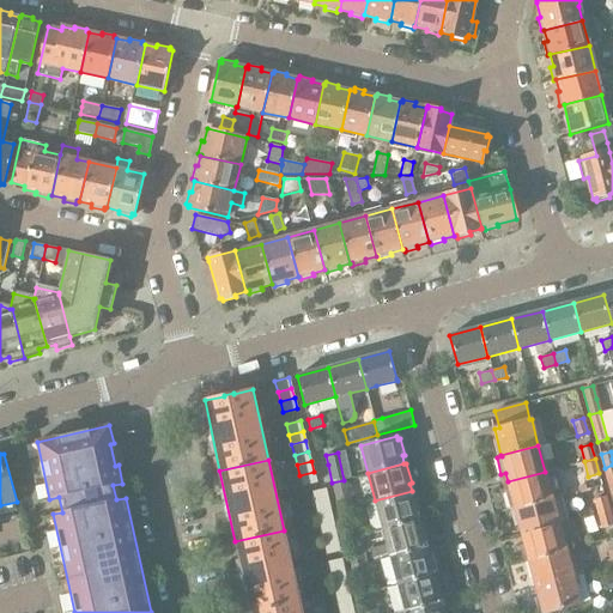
[(316,481),(314,472),(299,475),(302,485),(316,481)]
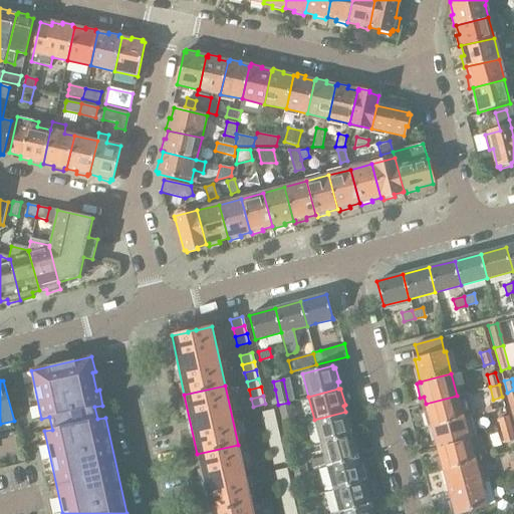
[(457,396),(426,404),(428,412),(424,413),(428,426),(432,425),(432,426),(463,418),(457,396)]
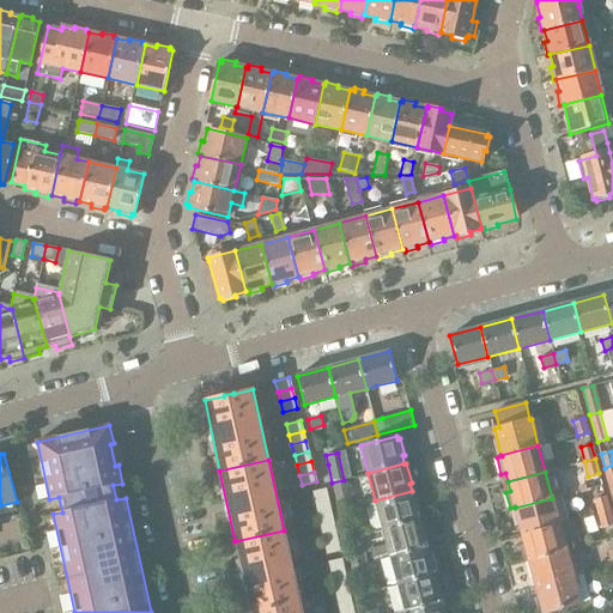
[(332,483),(338,510),(351,508),(345,480),(344,480),(332,483)]
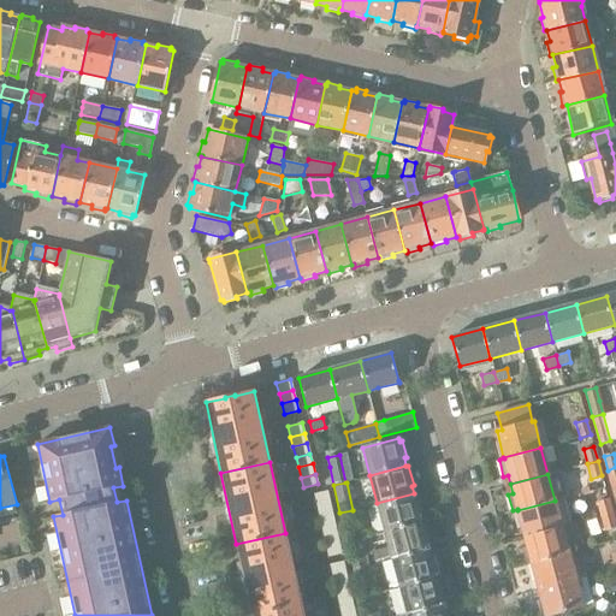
[(330,502),(327,491),(314,495),(317,504),(330,502)]
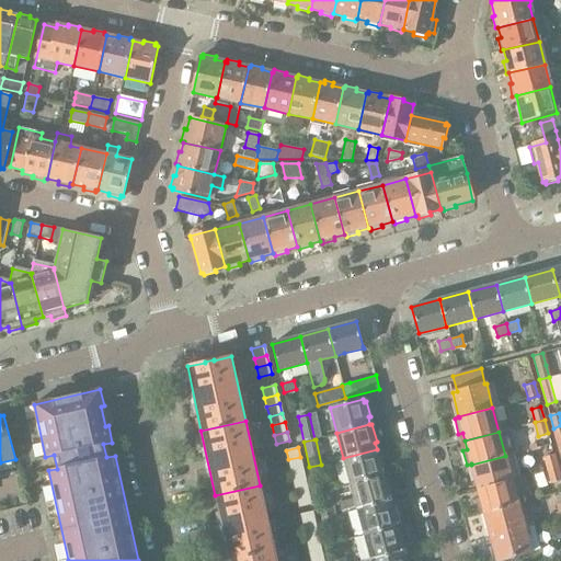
[(343,458),(351,483),(386,474),(381,457),(379,457),(377,449),(343,458)]
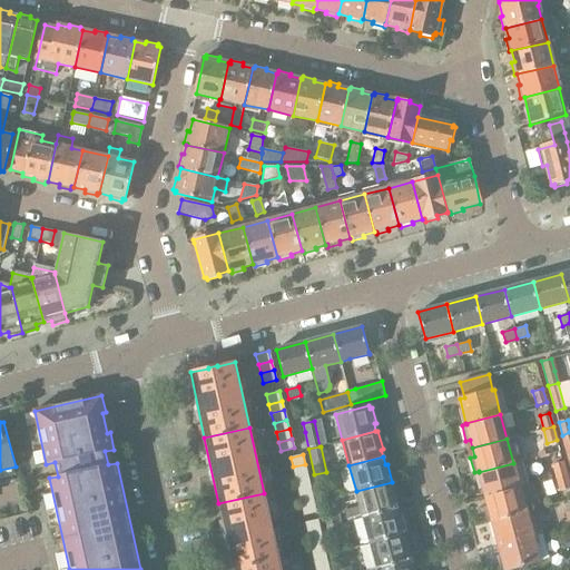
[(567,475),(562,461),(553,464),(557,478),(567,475)]
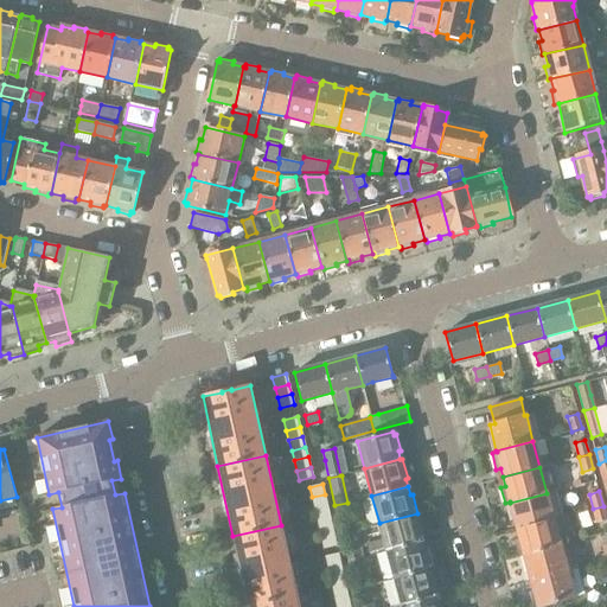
[(547,493),(510,503),(517,529),(554,519),(547,493)]
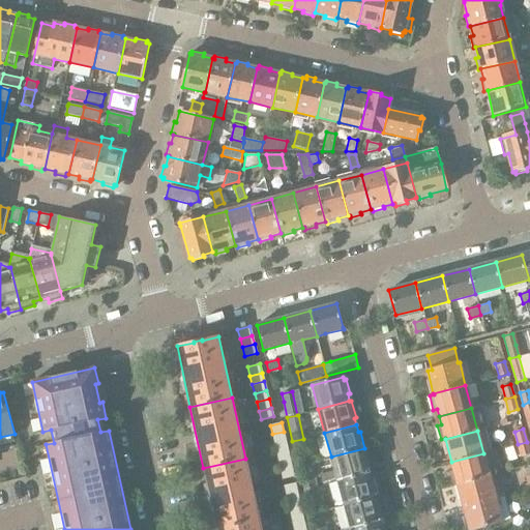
[(284,432),(272,434),(273,443),(286,441),(284,432)]
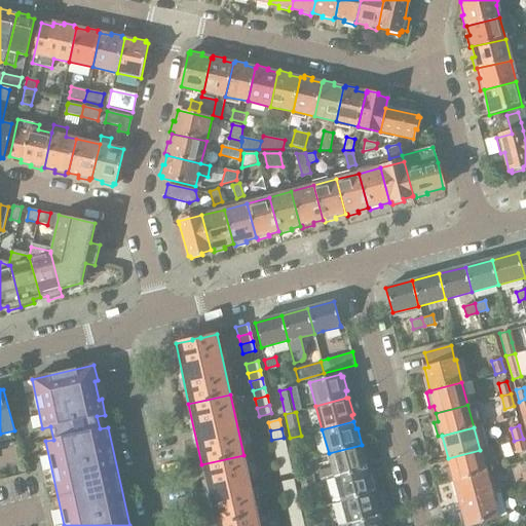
[(306,444),(304,435),(290,438),(292,447),(306,444)]
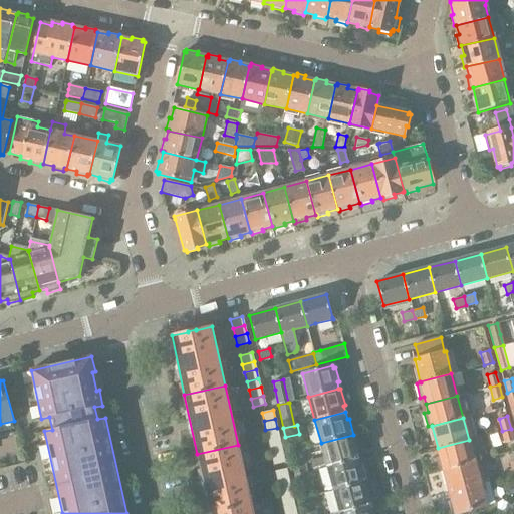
[(267,439),(279,436),(277,428),(265,430),(267,439)]
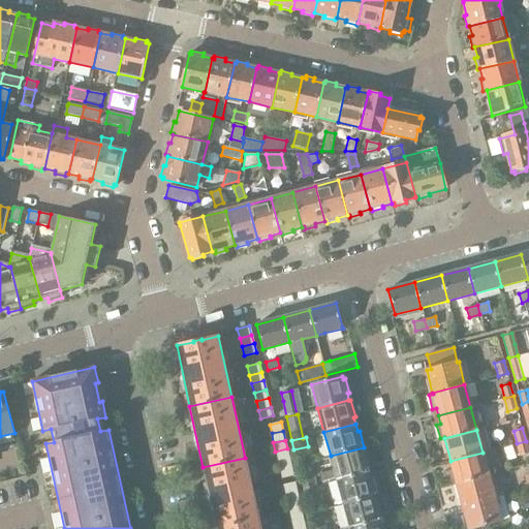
[(528,454),(526,441),(517,443),(520,456),(528,454)]
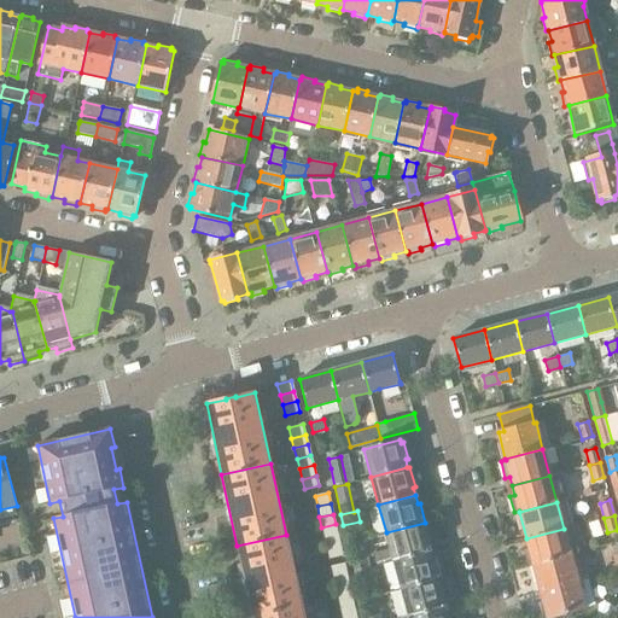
[(430,542),(425,523),(386,532),(390,549),(373,553),(377,566),(394,561),(430,551),(429,543),(430,542)]
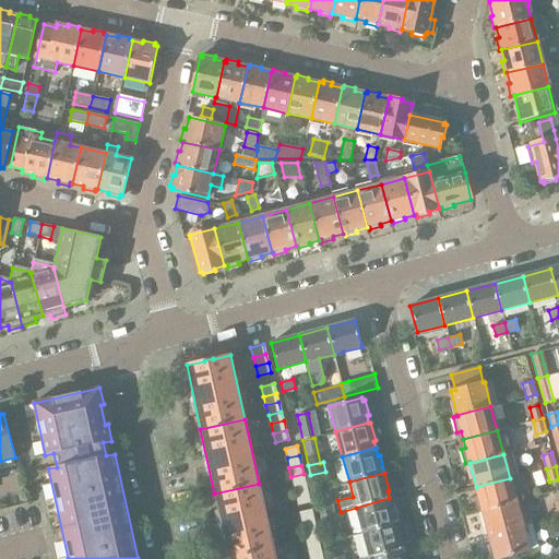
[(304,474),(290,477),(293,486),(306,484),(304,474)]
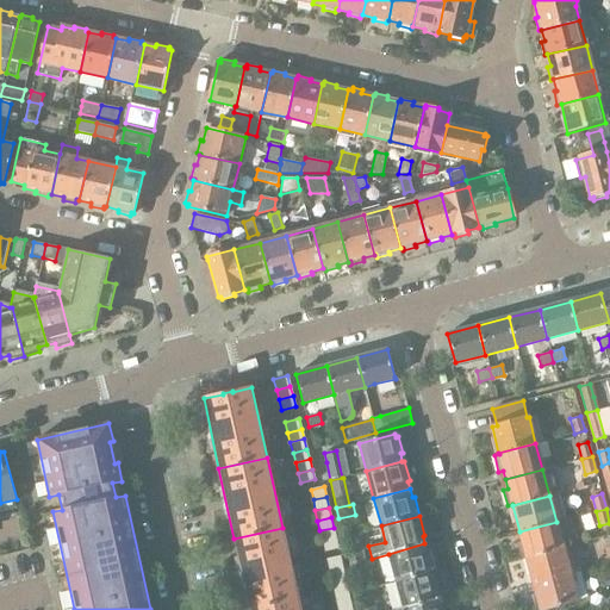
[(556,522),(520,531),(522,541),(517,542),(521,558),(527,556),(527,558),(564,548),(560,533),(573,528),(571,518),(556,522)]
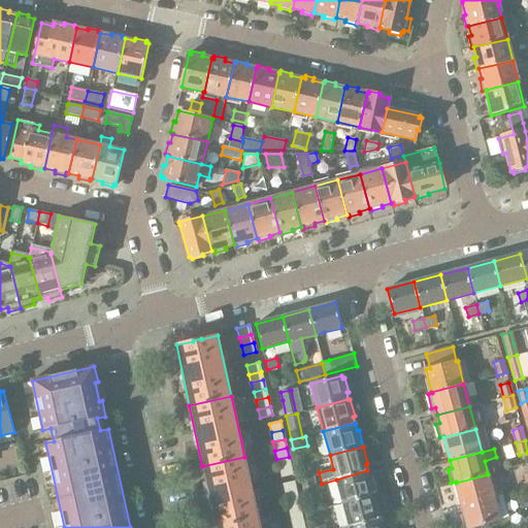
[(244,457),(202,466),(209,496),(216,527),(258,518),(244,457)]
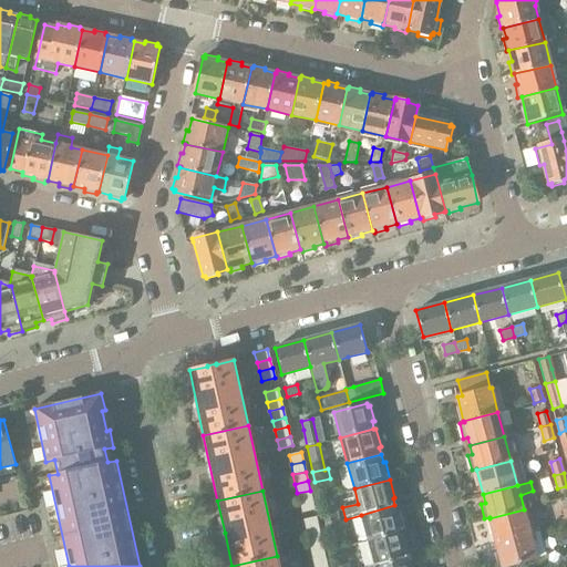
[(311,500),(310,491),(297,493),(299,503),(311,500)]
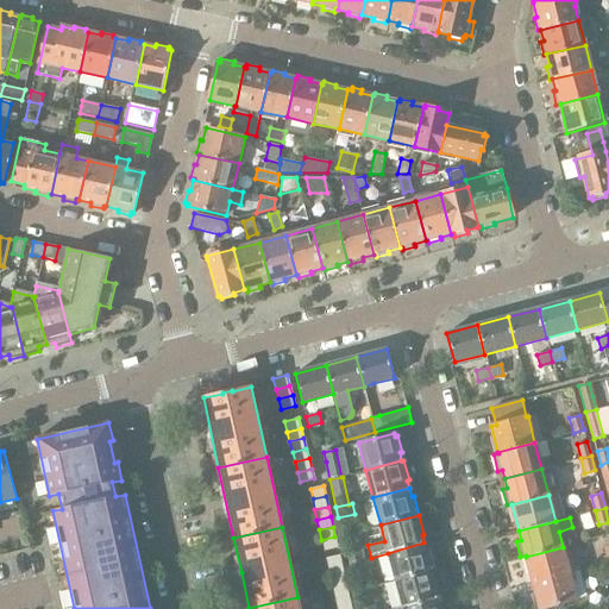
[(334,537),(321,540),(324,550),(337,547),(334,537)]
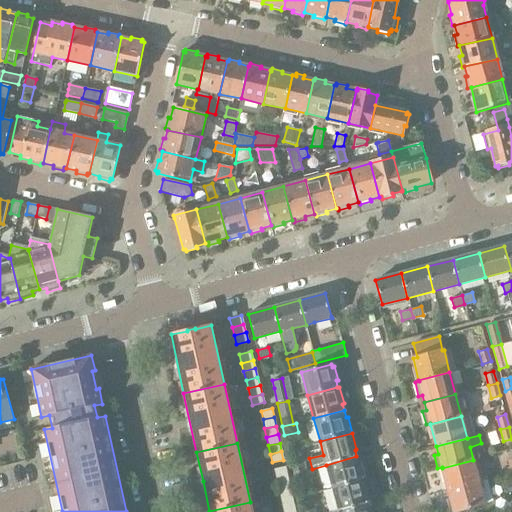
[(326,465),(332,488),(364,479),(360,463),(358,464),(356,456),(326,465)]
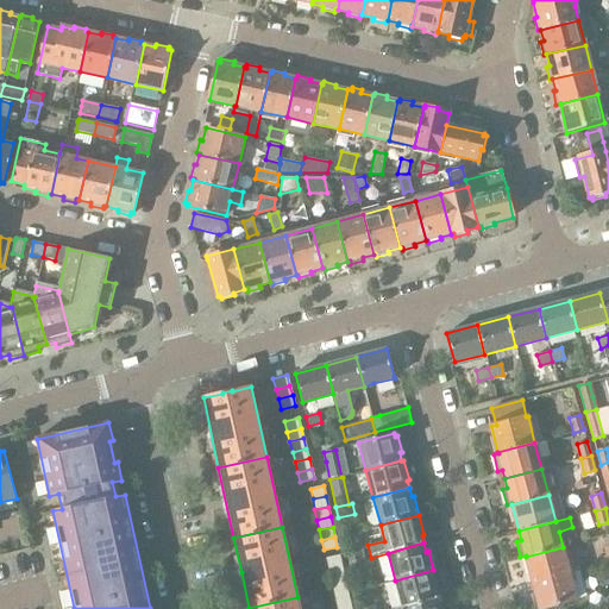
[(563,547),(526,557),(533,584),(570,575),(563,547)]
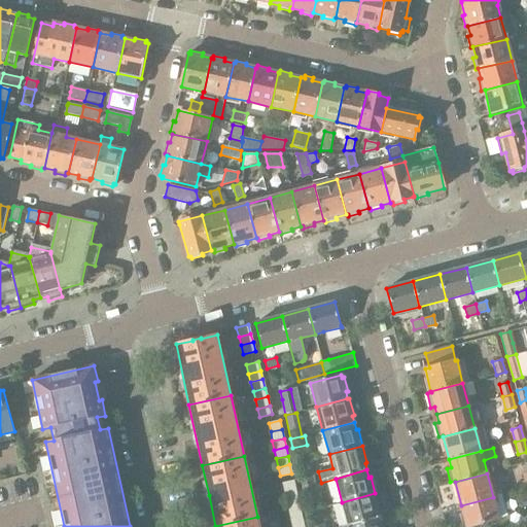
[(300,479),(302,487),(315,484),(314,476),(300,479)]
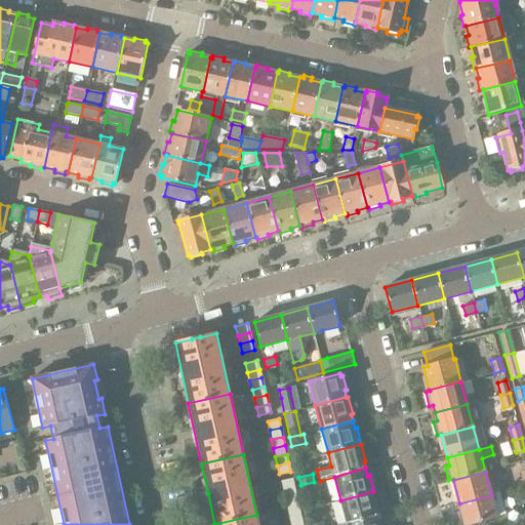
[(281,481),(283,490),(294,488),(292,479),(281,481)]
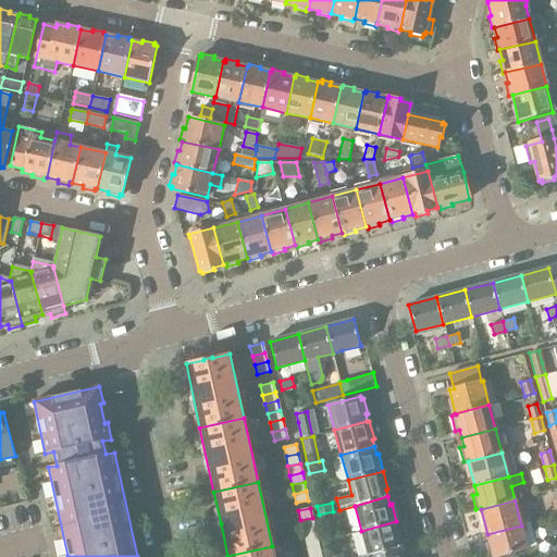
[(335,519),(333,511),(319,515),(320,523),(335,519)]
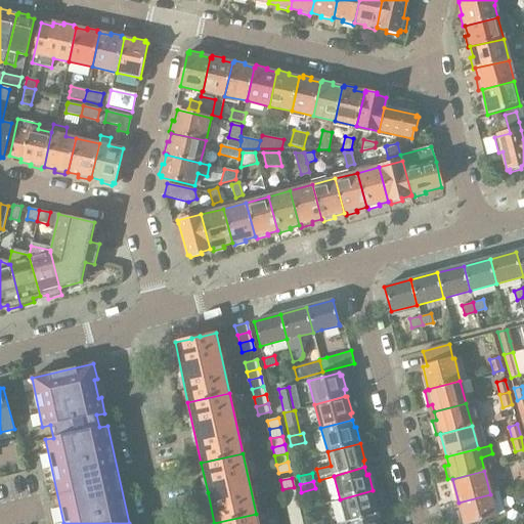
[(296,495),(294,487),(282,489),(284,498),(296,495)]
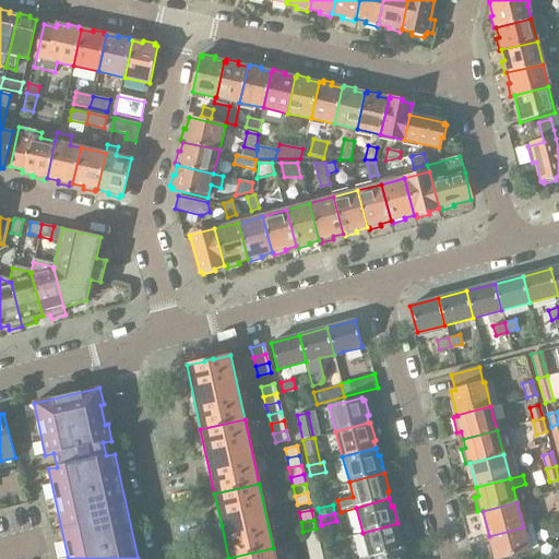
[(369,557),(369,558),(403,548),(401,542),(403,540),(397,523),(363,533),(369,557)]
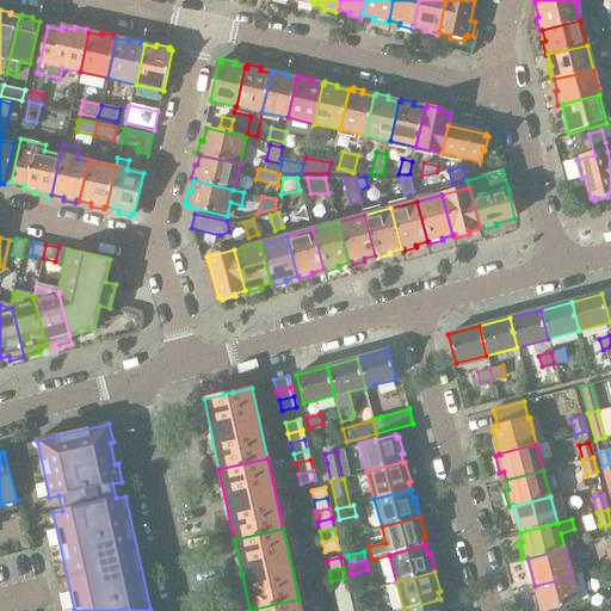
[(572,576),(535,586),(537,596),(534,597),(536,606),(539,606),(541,610),(542,610),(579,602),(572,576)]
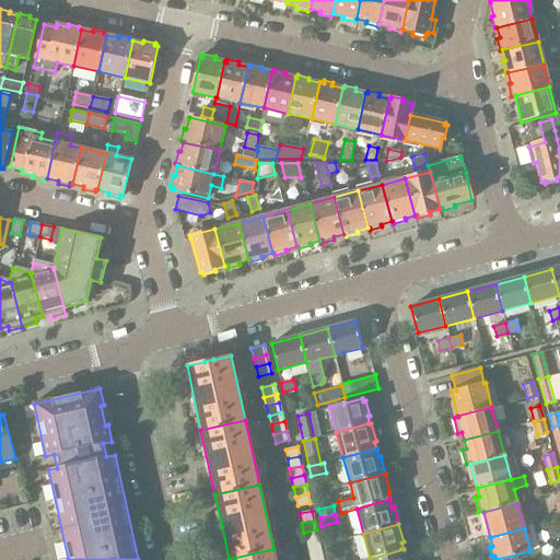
[(303,533),(305,541),(318,539),(316,529),(303,533)]
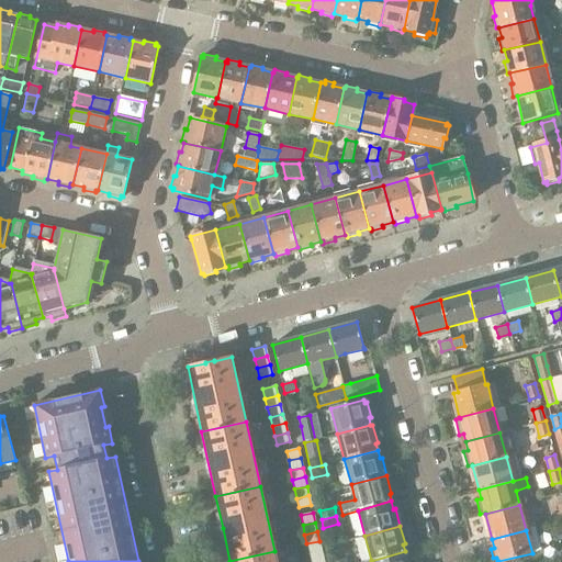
[(322,550),(319,541),(306,543),(308,553),(322,550)]
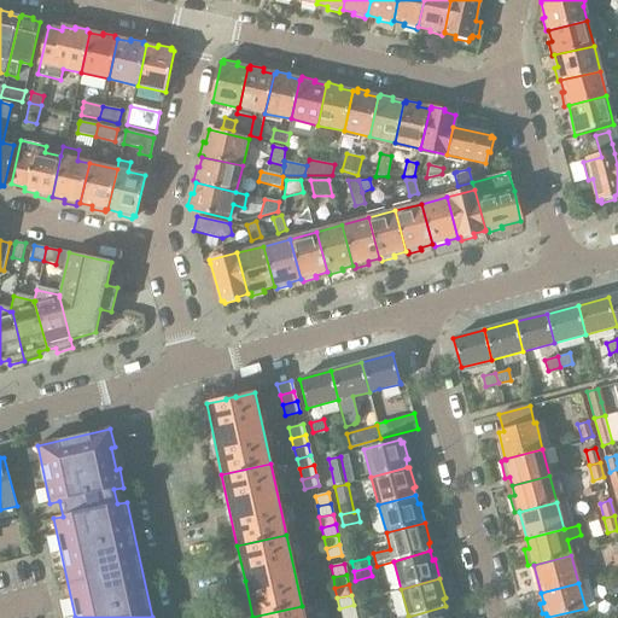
[(354,605),(339,608),(342,617),(345,617),(356,616),(354,605)]
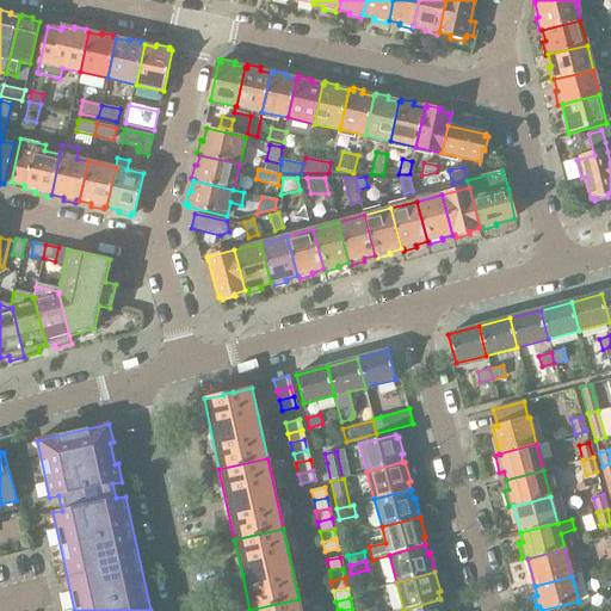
[(250,610),(301,610),(298,599),(250,610)]
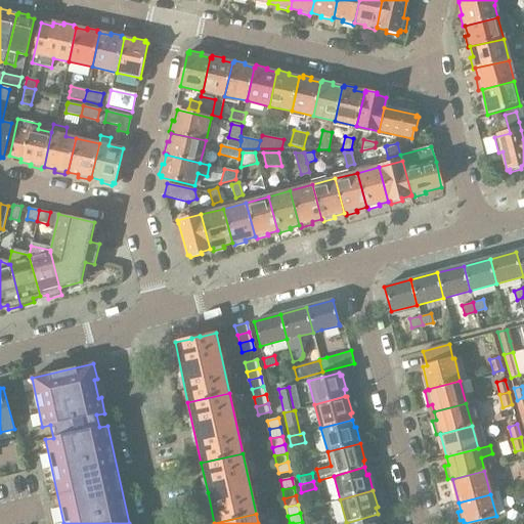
[(382,523),(381,521),(380,522),(378,514),(346,523),(346,522),(339,523),(382,523)]
